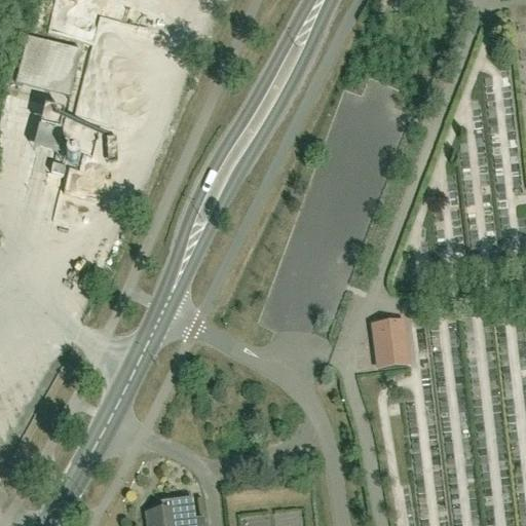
[(16,83),(69,95),(79,47),(28,36),(16,83)]
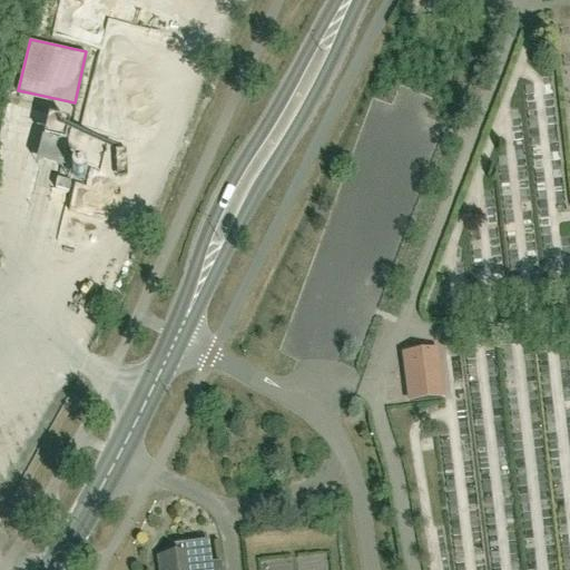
[(36,159),(72,166),(78,141),(41,135),(36,159)]
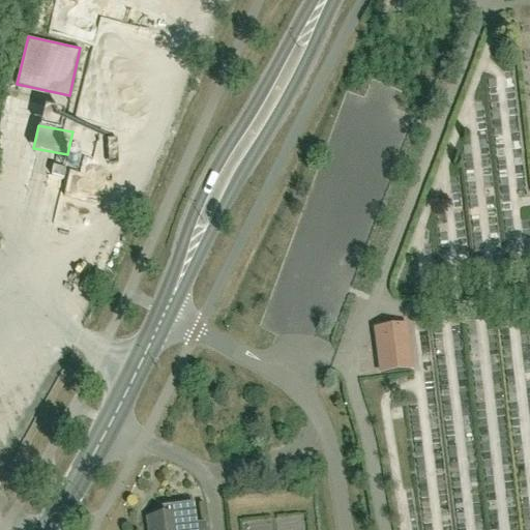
[(96,227),(106,189),(60,178),(51,215),(96,227)]
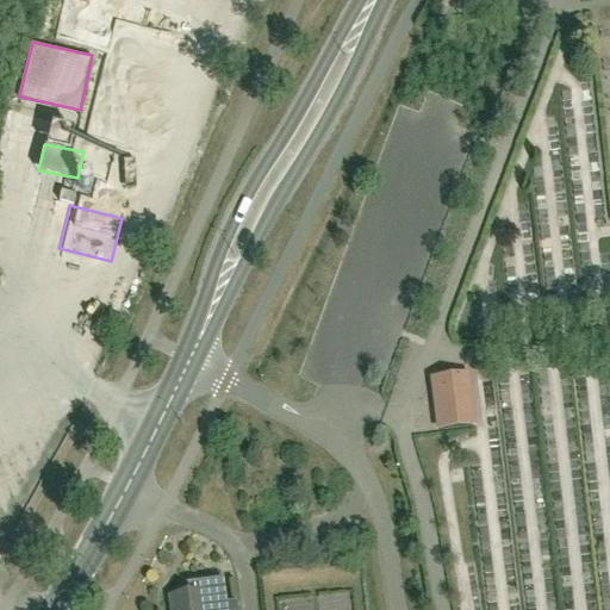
[(466,409),(471,408),(466,377),(433,381),(439,431),(473,428),(473,425),(468,427),(466,409)]
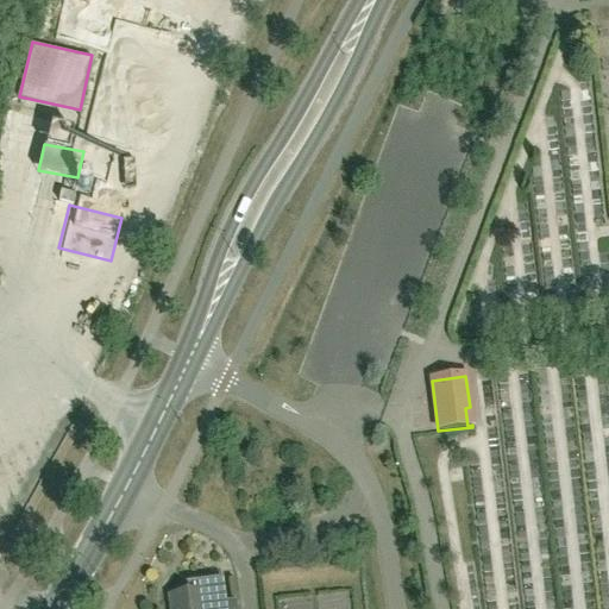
[(234,608),(234,603),(225,606),(223,583),(223,581),(220,581),(220,582),(189,585),(187,585),(187,588),(188,588),(189,595),(170,597),(171,608),(234,608)]
